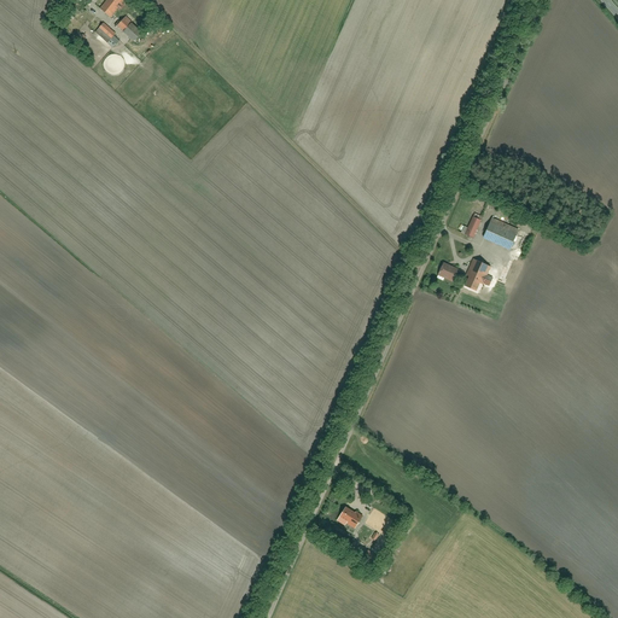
[(108,0),(100,10),(110,18),(123,0),(108,0)]
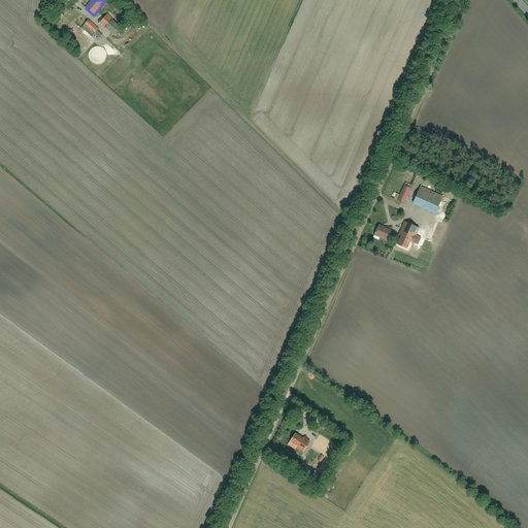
[(107,15),(101,23),(117,38),(124,31),(107,15)]
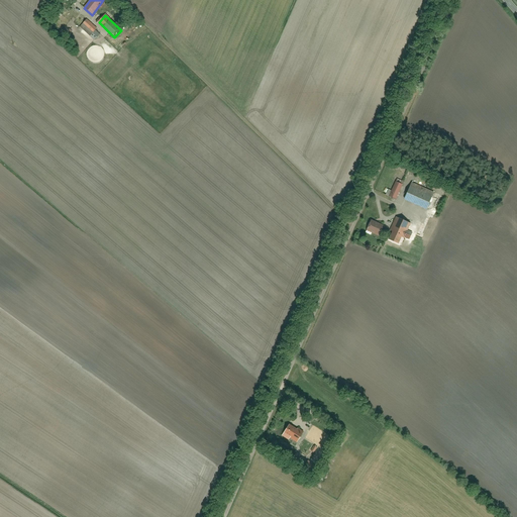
[(93,33),(97,30),(88,20),(84,24),(93,33)]
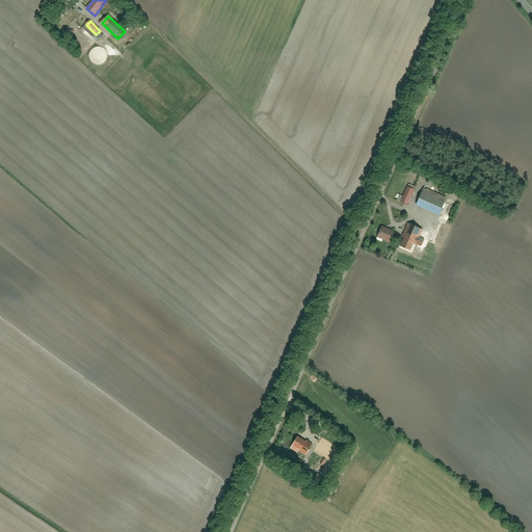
[(406,187),(399,203),(407,206),(415,191),(406,187)]
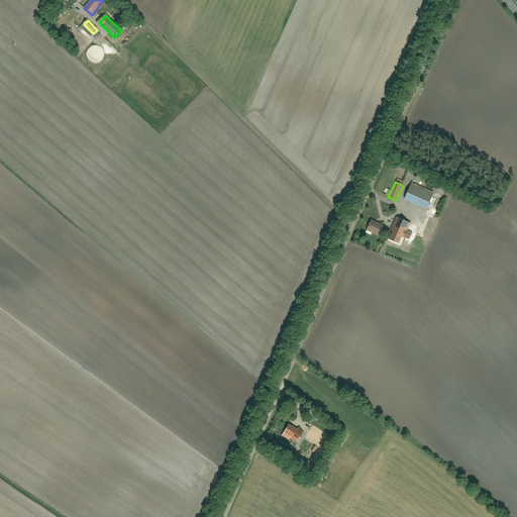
[(411,184),(404,200),(426,209),(433,193),(411,184)]
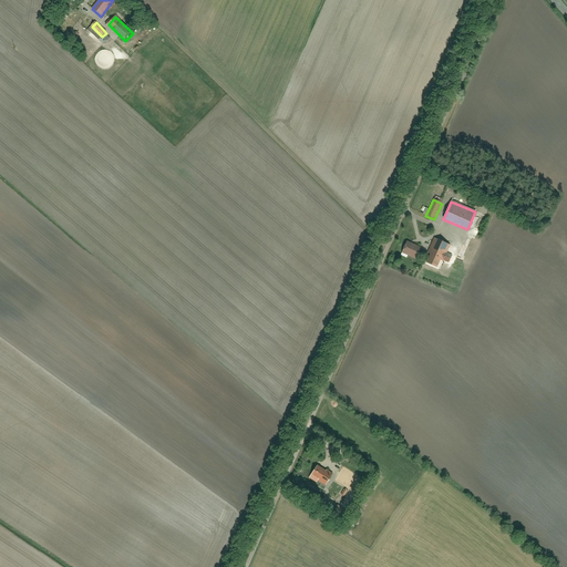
[(462,258),(445,250),(447,245),(435,239),(424,264),(437,269),(442,260),(468,271),(481,244),(471,239),(462,258)]
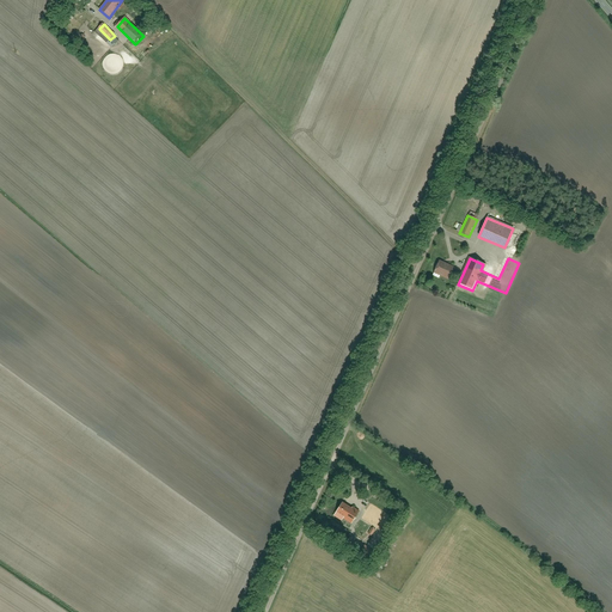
[(439,262),(433,274),(446,280),(452,268),(439,262)]
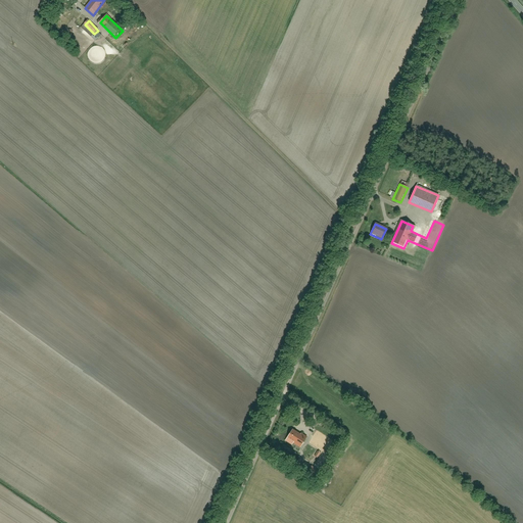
[(303,414),(300,419),(307,422),(310,418),(303,414)]
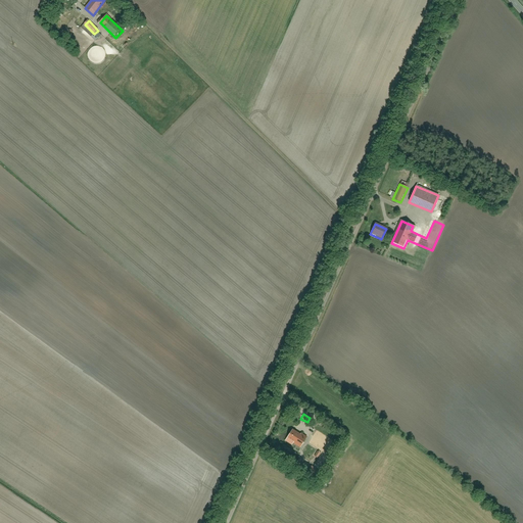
[(293,432),(288,440),(301,448),(306,439),(293,432)]
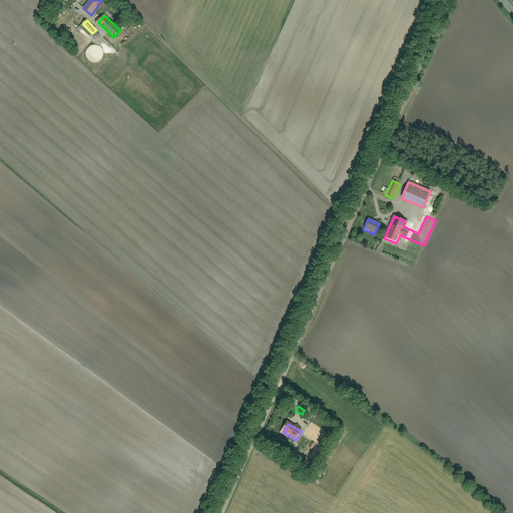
[(305,459),(299,471),(307,474),(312,463),(305,459)]
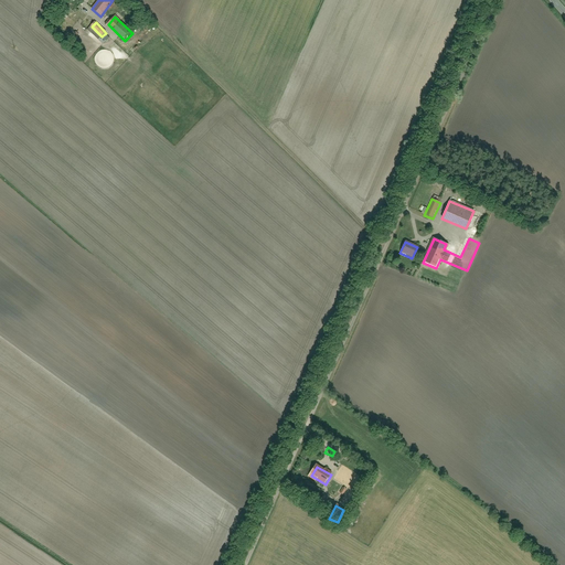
All buildings are outlined.
